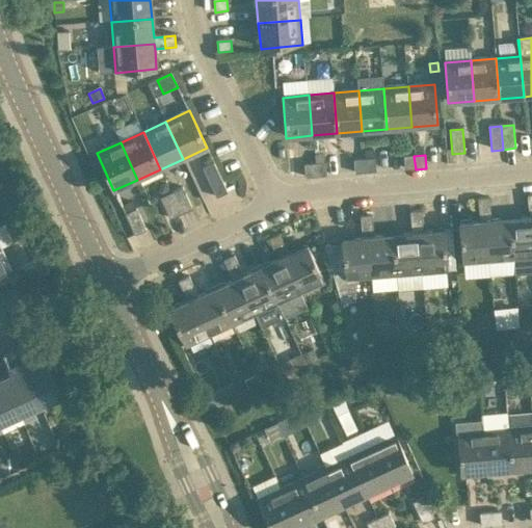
[(404,170),(416,169),(414,156),(403,157),(404,170)]
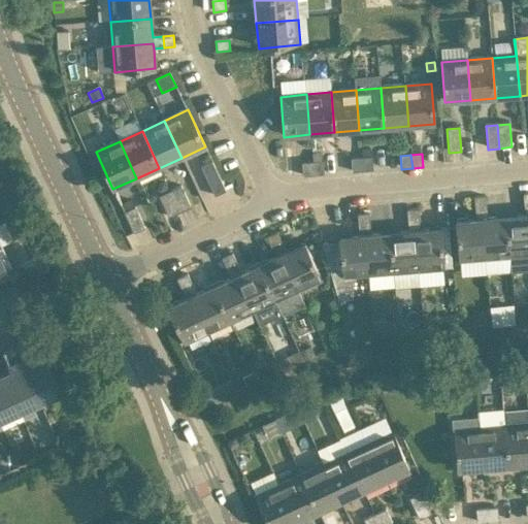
[(372,158),(362,159),(363,172),(373,171),(372,158)]
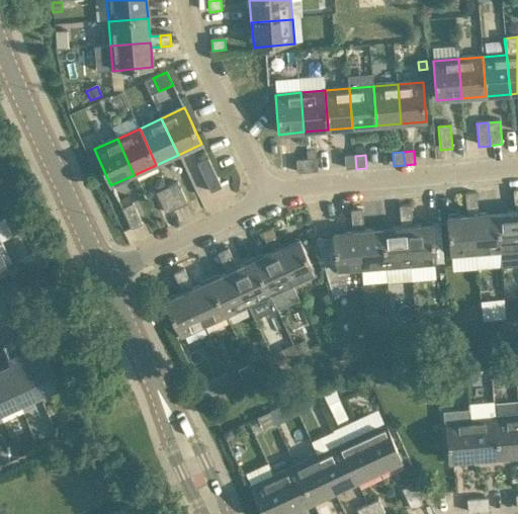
[(346,170),(356,169),(355,156),(344,157),(346,170)]
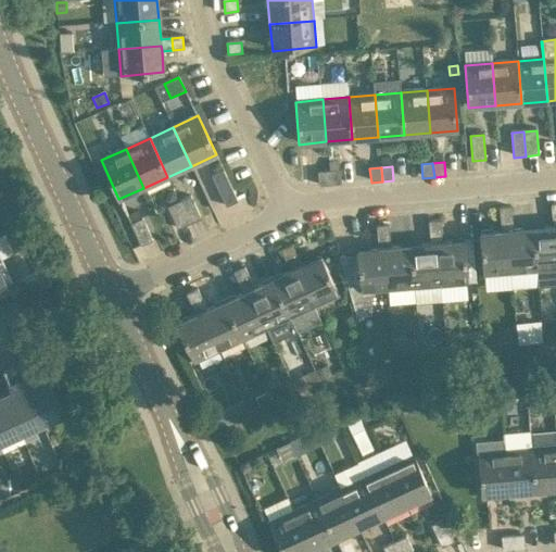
[(340,171),(329,172),(330,186),(341,185),(340,171)]
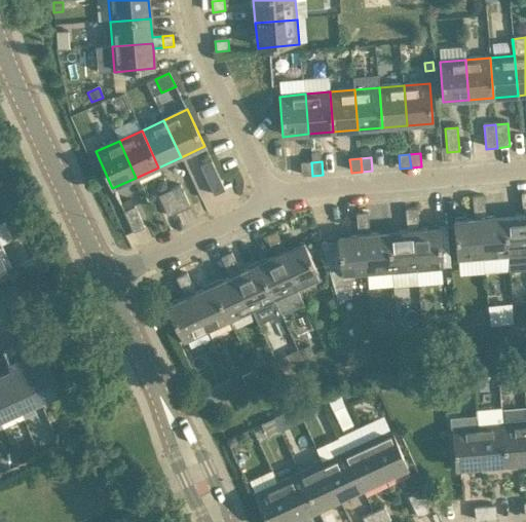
[(225,191),(216,171),(212,162),(200,168),(214,196),(225,191)]
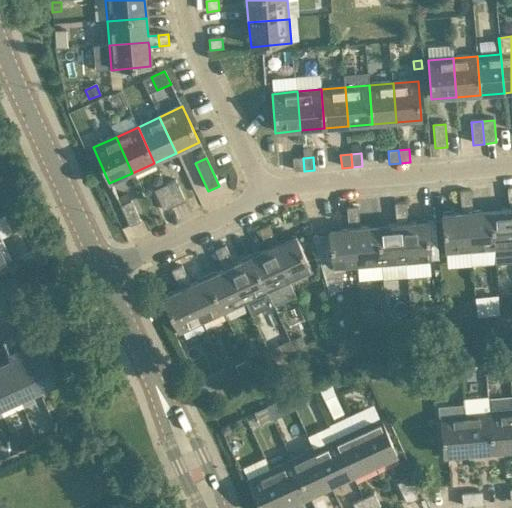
[(294,172),(304,171),(303,158),(293,159),(294,172)]
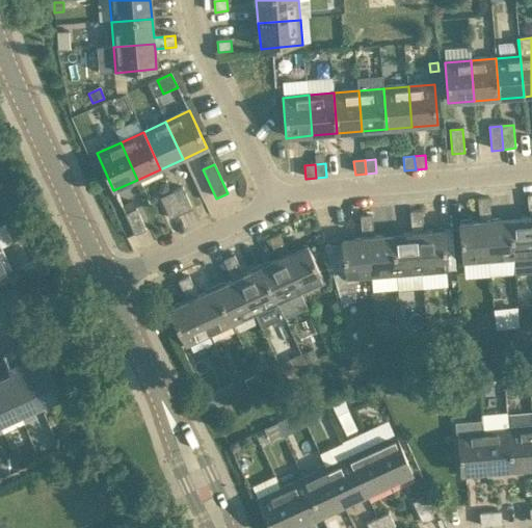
[(161,199),(171,193),(166,183),(160,186),(158,192),(161,199)]
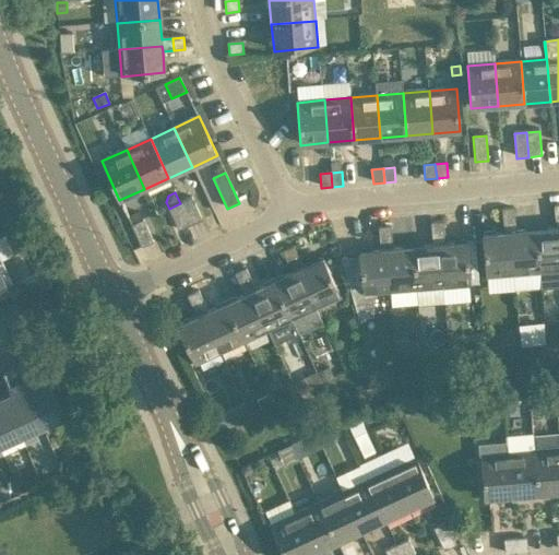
[(191,198),(180,203),(190,226),(202,221),(191,198)]
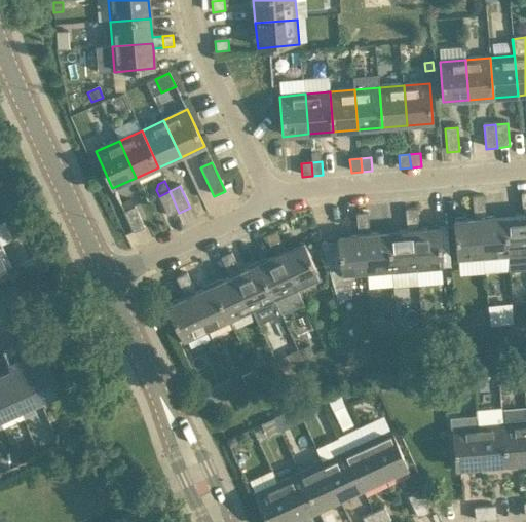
[(168,218),(179,213),(170,191),(158,196),(168,218)]
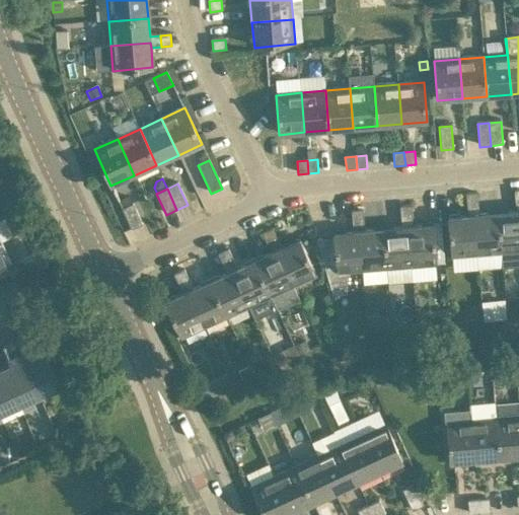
[(478,206),(477,195),(466,196),(467,207),(478,206)]
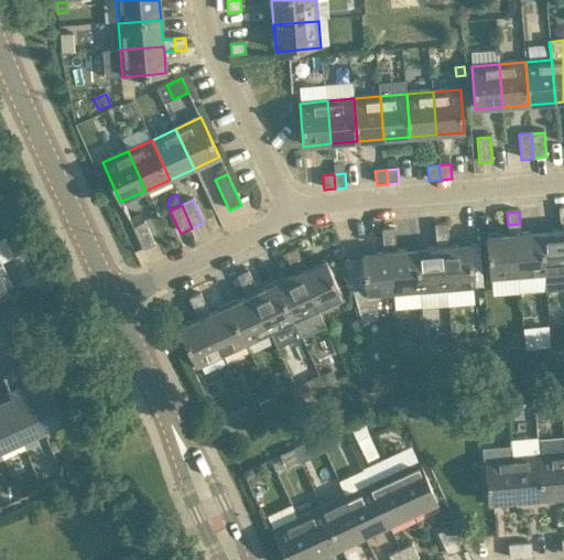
[(133,227),(143,223),(140,215),(130,219),(133,227)]
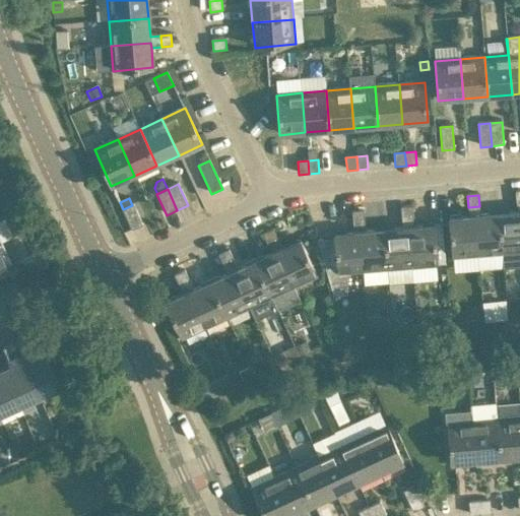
[(519,202),(517,202),(518,213),(499,214),(503,254),(519,252),(519,202)]
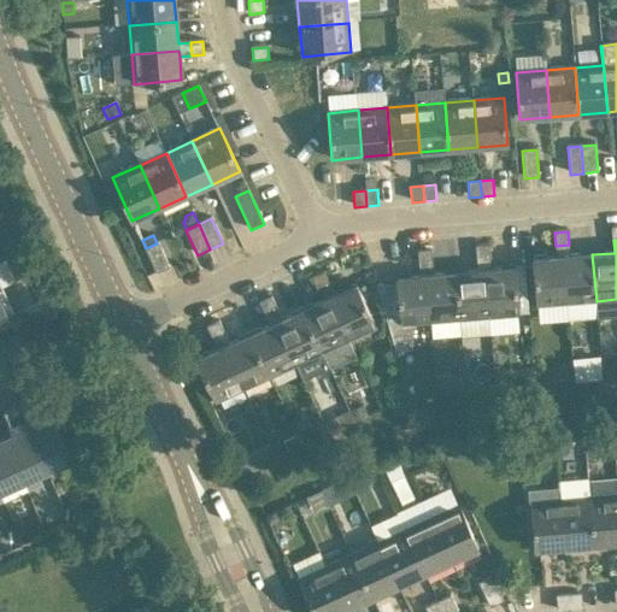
[(145,249),(157,274),(170,268),(158,243),(157,243),(146,248),(145,249)]
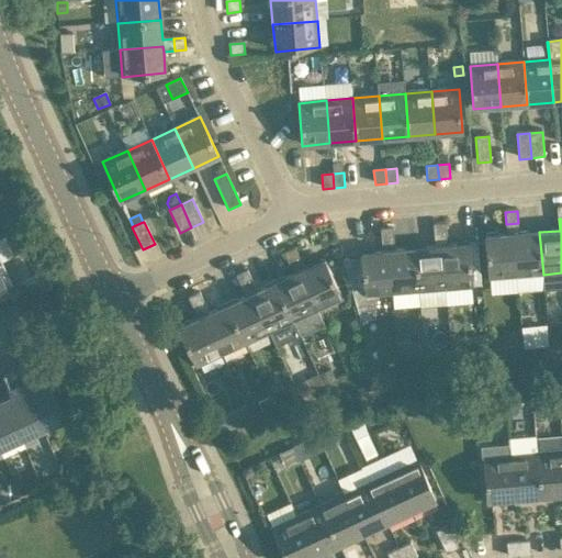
[(490,280),(517,277),(513,234),(519,234),(518,223),(506,224),(507,235),(485,236),(490,280)]
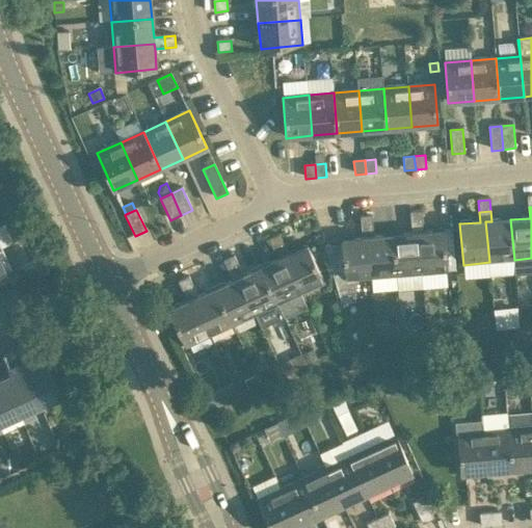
[(410,223),(423,222),(422,212),(410,213),(410,223)]
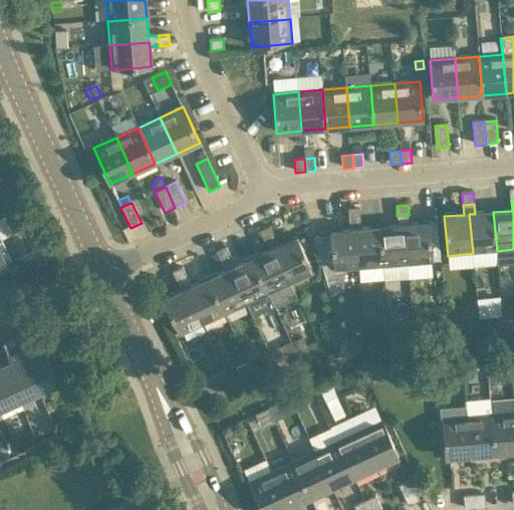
[(349,220),(360,219),(359,209),(348,210),(349,220)]
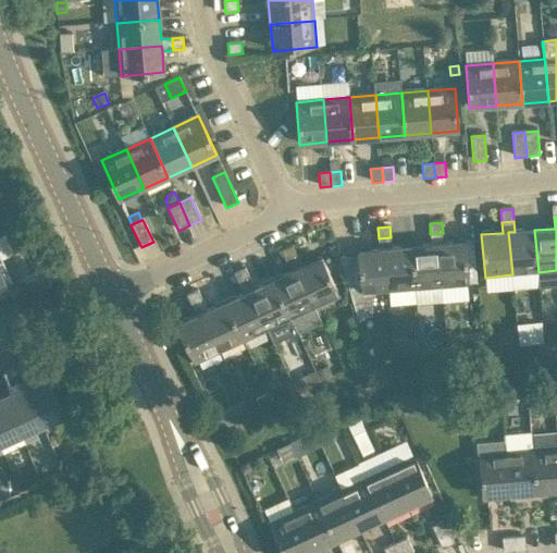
[(512,274),(539,272),(534,230),(515,232),(508,232),(512,274)]
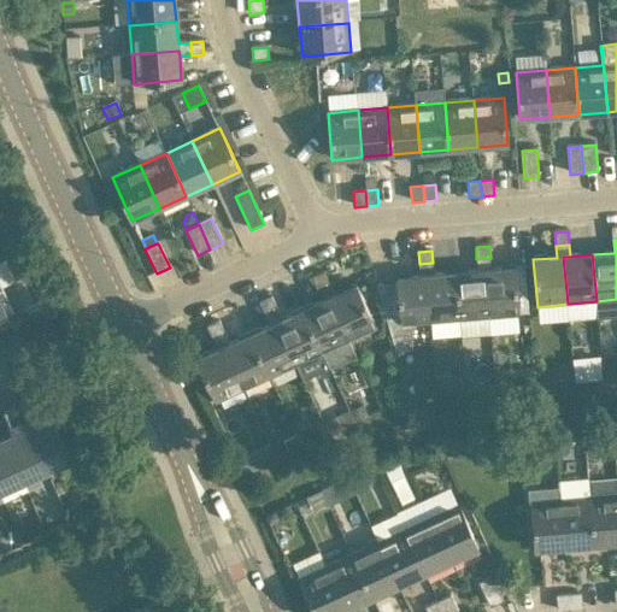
[(460,321),(488,317),(485,271),(492,270),(491,258),(476,259),(477,271),(456,274),(460,321)]
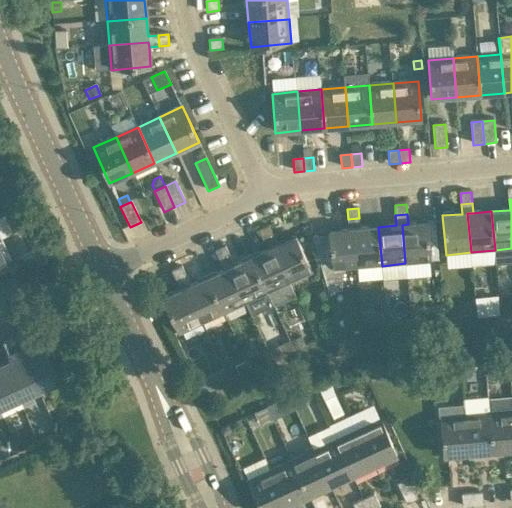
[(329,231),(331,251),(333,270),(358,268),(354,229),(360,228),(359,218),(348,219),(349,229),(329,231)]
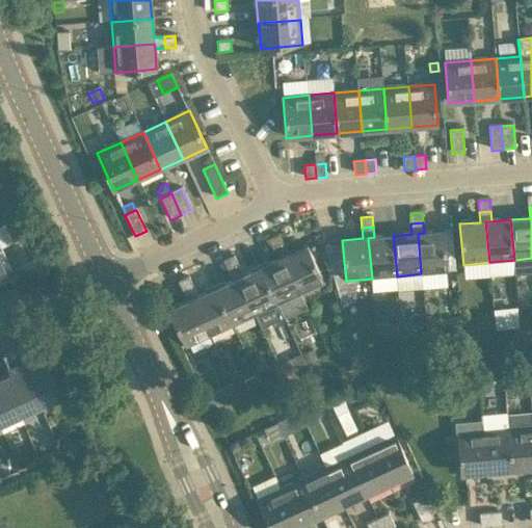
[(444,232),(424,233),(418,234),(421,273),(447,271),(446,253),(444,232)]
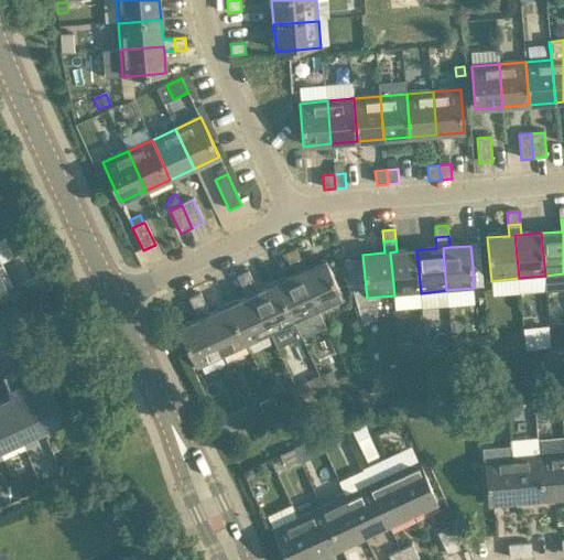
[(285,255),(290,266),(302,260),(296,250),(285,255)]
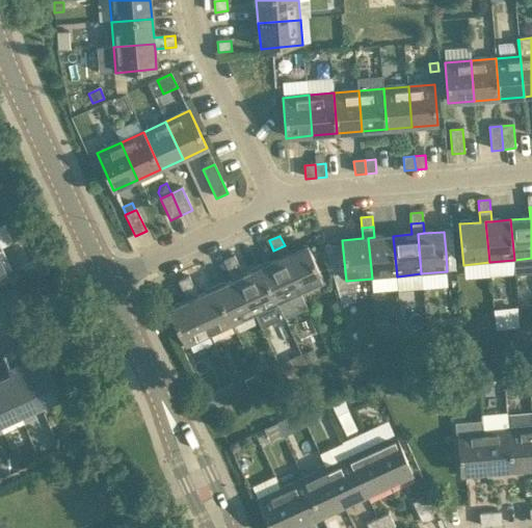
[(397,276),(393,236),(374,237),(368,238),(372,279),(397,276)]
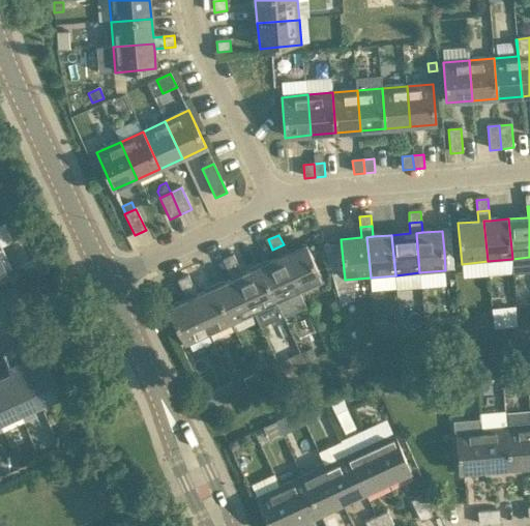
[(305,308),(299,294),(283,257),(288,255),(284,244),(272,250),(277,259),(260,267),(277,304),(276,304),(283,318),(305,308)]
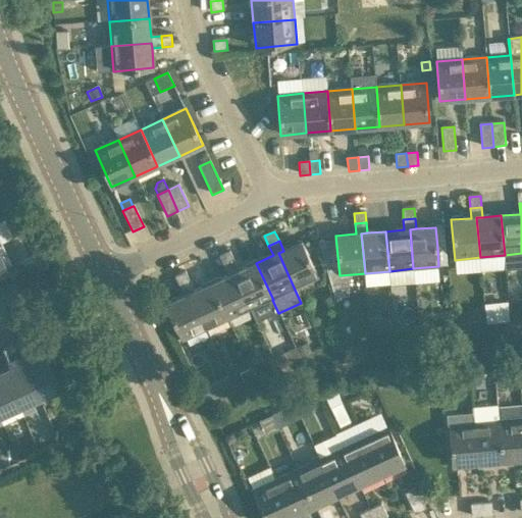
[(278,253),(295,290),(318,279),(301,242),(283,251),(278,253)]
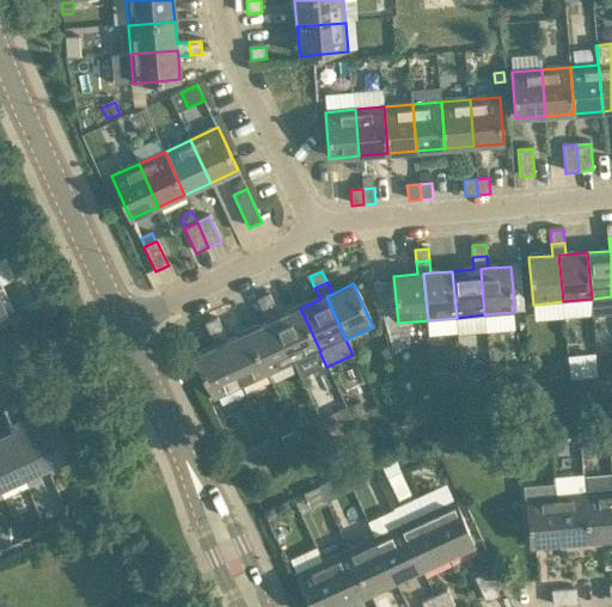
[(257,301),(263,312),(275,307),(270,295),(257,301)]
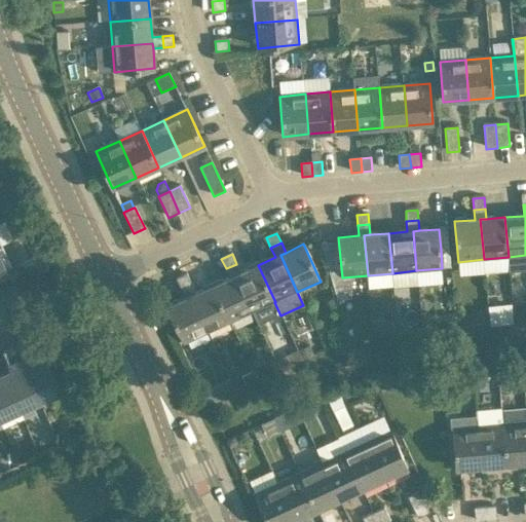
[(230,323),(253,312),(235,275),(240,273),(236,264),(226,268),(230,277),(213,286),(230,323)]
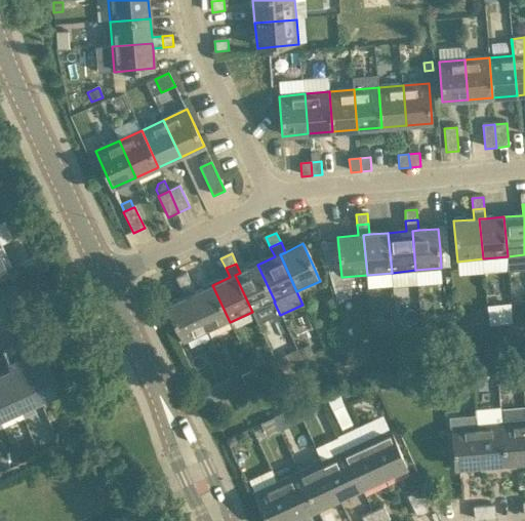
[(252,312),(258,325),(280,315),(274,302),(275,302),(257,265),(240,273),(235,275),(252,312)]
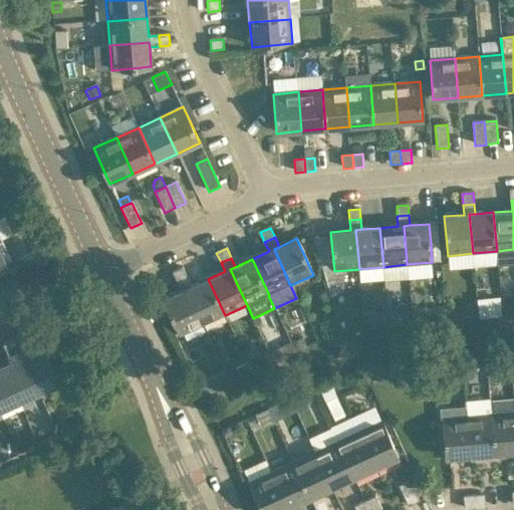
[(15,264),(7,267),(11,276),(19,272),(15,264)]
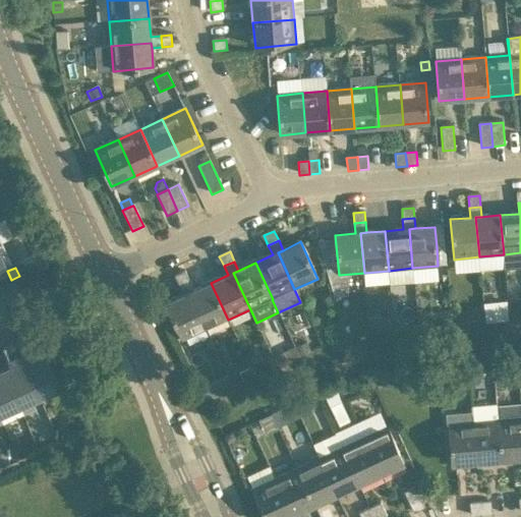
[(179,286),(189,282),(185,272),(175,277),(179,286)]
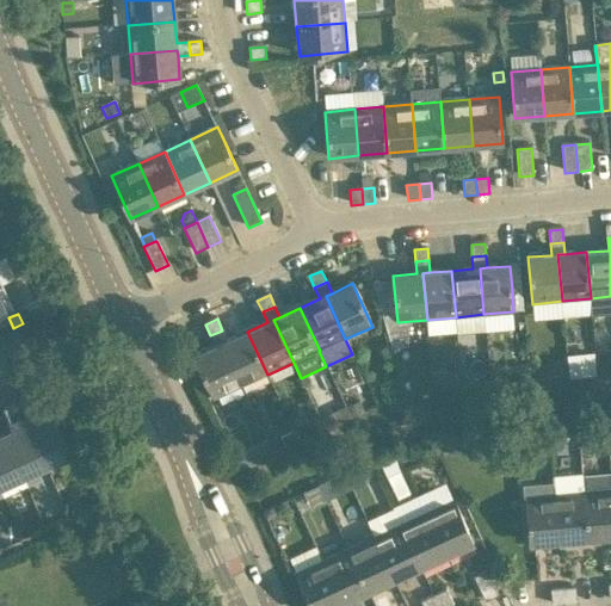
[(214,399),(241,387),(222,344),(228,341),(222,331),(210,335),(216,347),(195,357),(214,399)]
